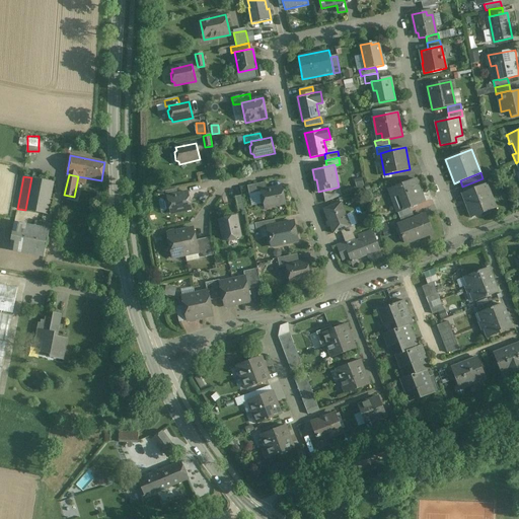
[(54,182),(31,177),(25,210),(25,211),(48,215),(54,182)]
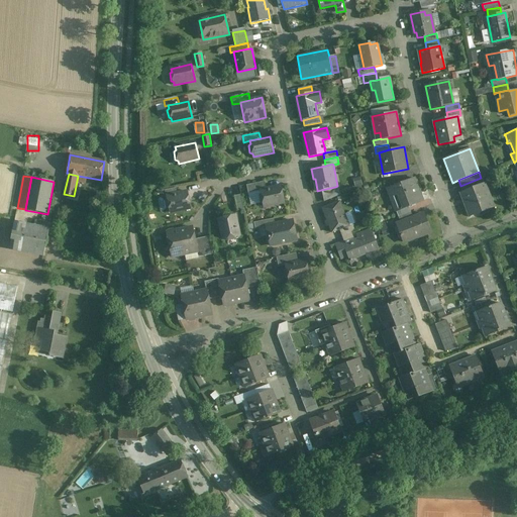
[(481,178),(460,186),(462,192),(484,184),(481,178)]
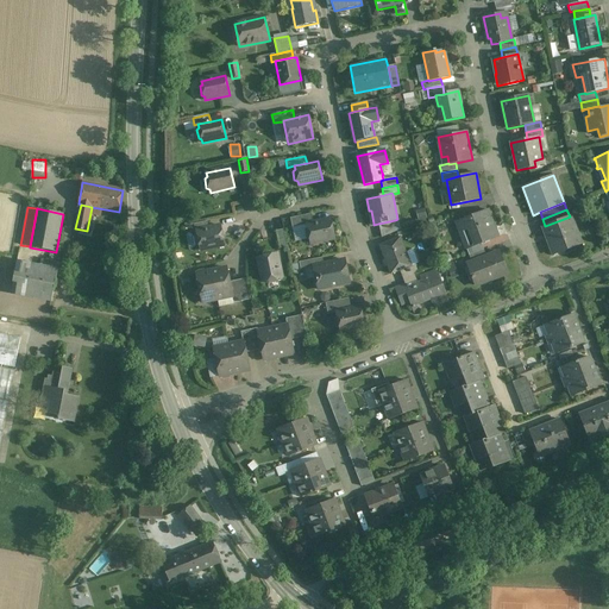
[(488,211),(456,223),(460,233),(463,232),(469,248),(465,249),(466,250),(482,244),(498,237),(488,211)]
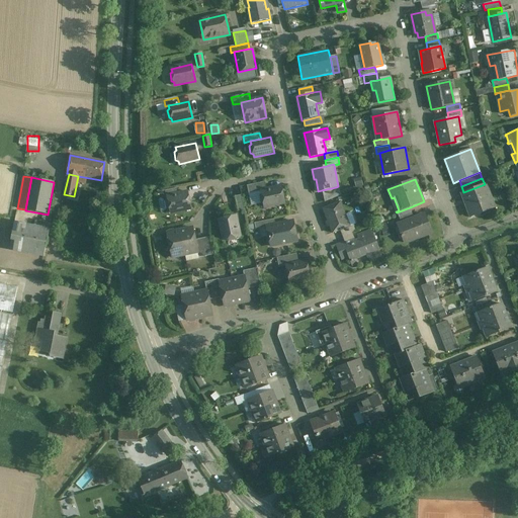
[(264,182),(247,185),(249,194),(261,191),(266,190),(264,182)]
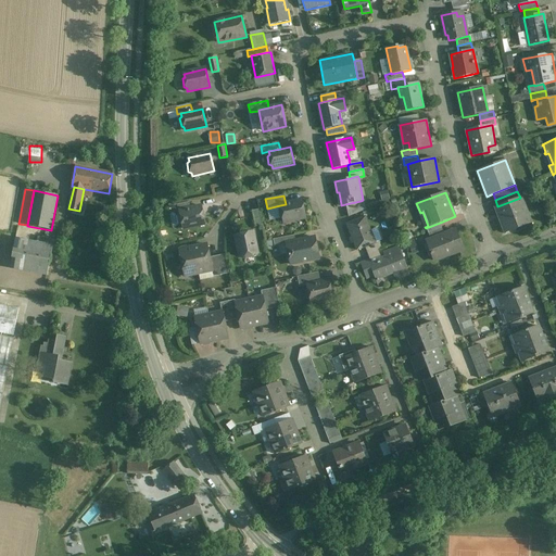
[(497,206),(495,207),(505,234),(531,224),(521,198),(520,198),(497,206)]
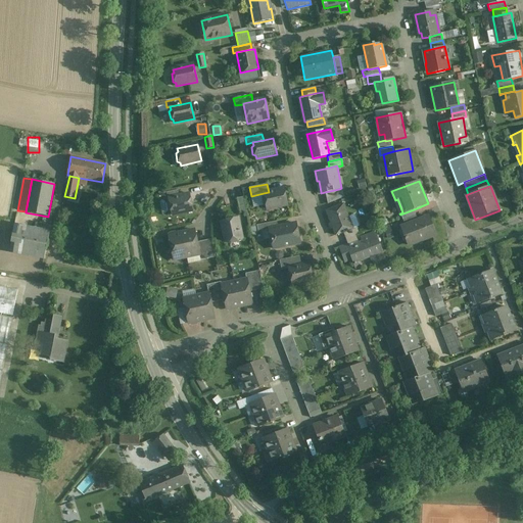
[(269,192),(264,193),(264,196),(262,197),(264,205),(267,206),(267,209),(287,205),(284,188),(269,192)]
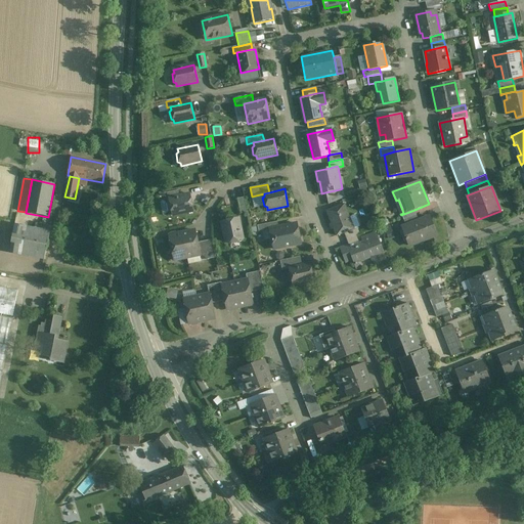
[(340,189),(325,192),(329,204),(345,198),(343,188),(342,188),(340,189)]
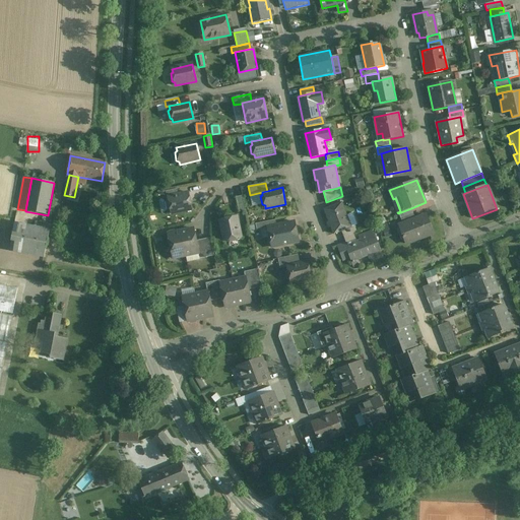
[(193,210),(189,190),(167,195),(172,215),(193,210)]
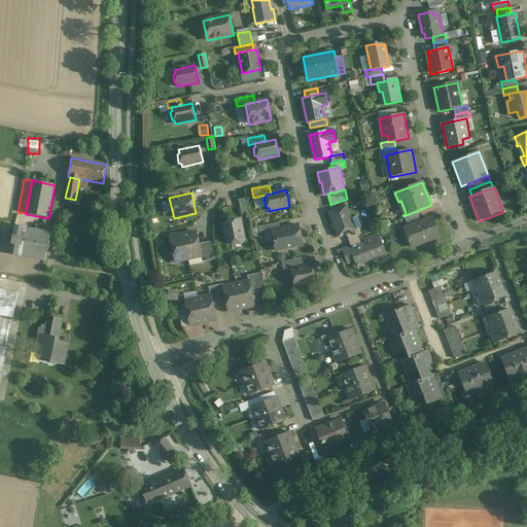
[(241,213),(248,212),(246,198),(239,199),(241,213)]
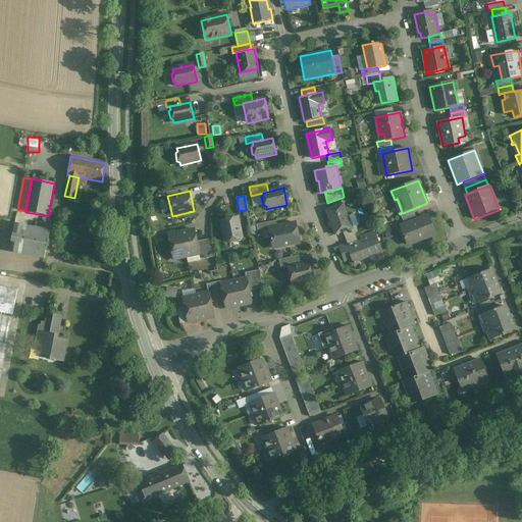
[(343,204),(325,211),(335,236),(343,232),(352,228),(343,204)]
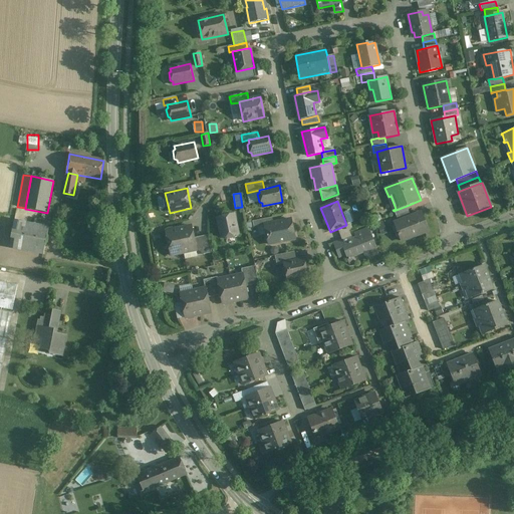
[(407,206),(394,211),(396,216),(409,211),(407,206)]
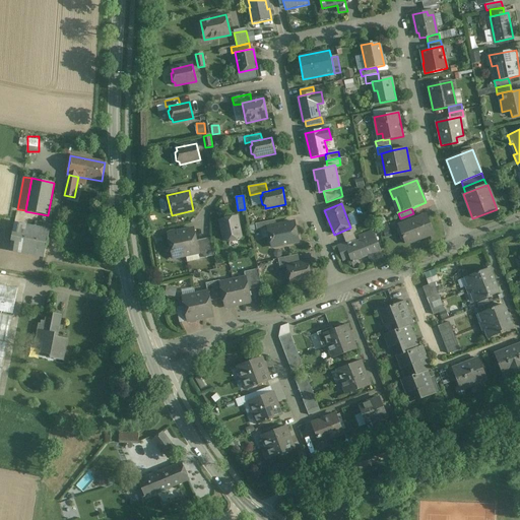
[(413,213),(400,218),(402,223),(415,219),(413,213)]
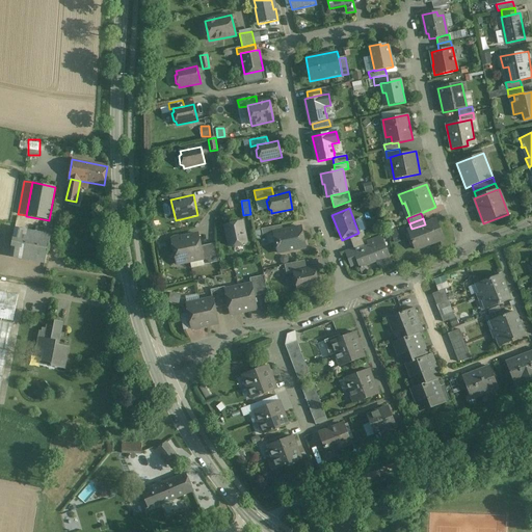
[(411,229),(407,231),(413,244),(414,243),(416,250),(443,240),(435,220),(425,224),(411,229)]
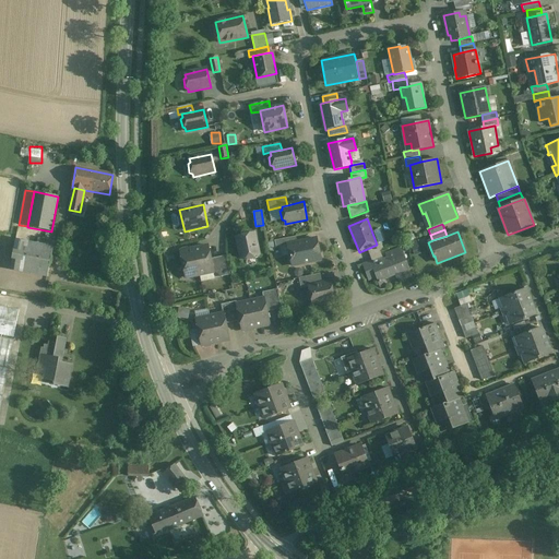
[(254,234),(235,237),(240,262),(259,258),(254,234)]
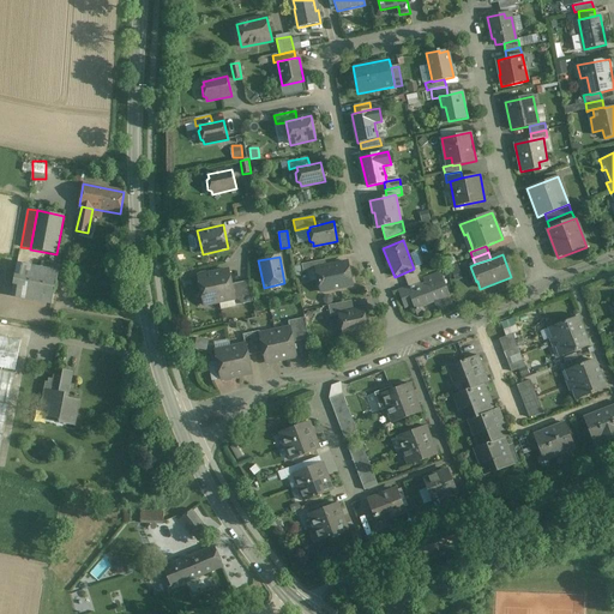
[(325,260),(301,265),(304,272),(315,270),(315,269),(326,266),(325,260)]
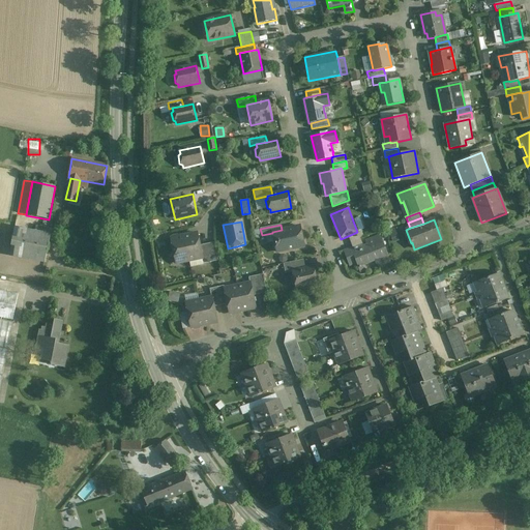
[(304,246),(300,227),(282,230),(272,232),(272,233),(276,253),(304,246)]
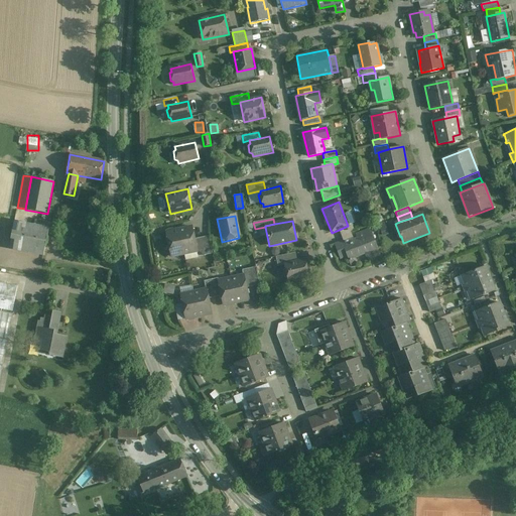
[(49,228),(18,222),(13,250),(44,256),(49,228)]
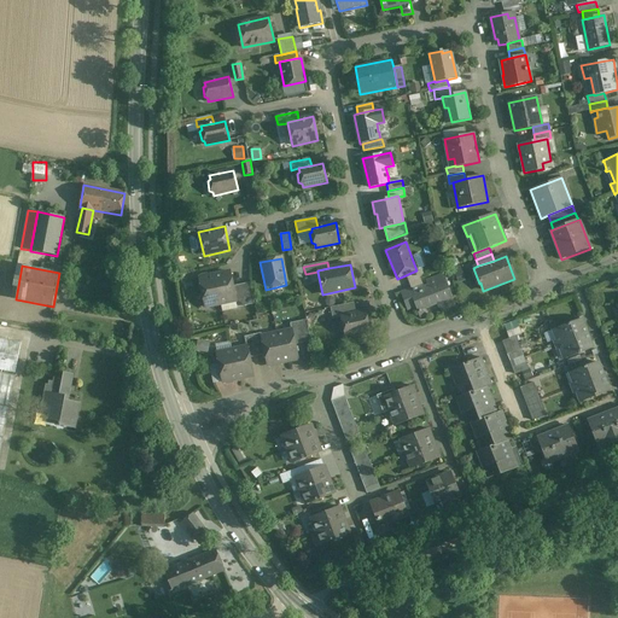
[(417,270),(406,275),(408,281),(420,278),(424,277),(421,268),(417,270)]
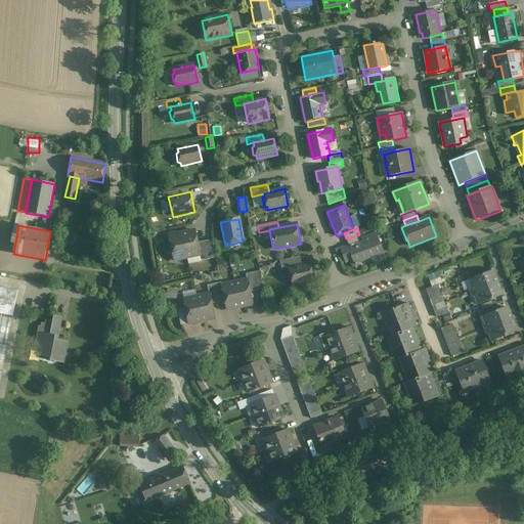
[(194,231),(182,233),(187,258),(200,255),(198,243),(194,231)]
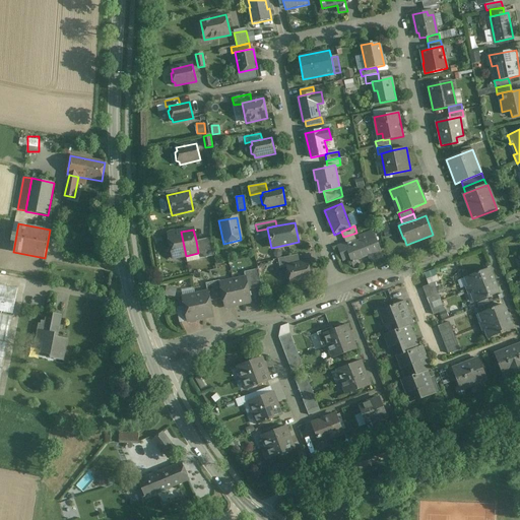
[(181,232),(168,235),(173,258),(186,256),(181,232)]
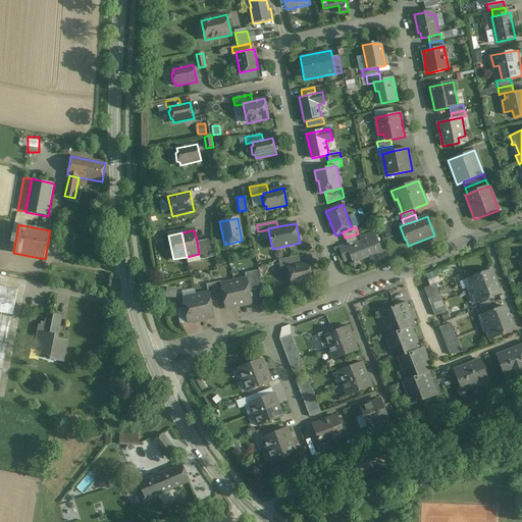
[(361,241),(358,242),(357,240),(347,244),(356,267),(356,266),(355,261),(370,255),(372,260),(382,256),(374,233),(360,239),(361,241)]
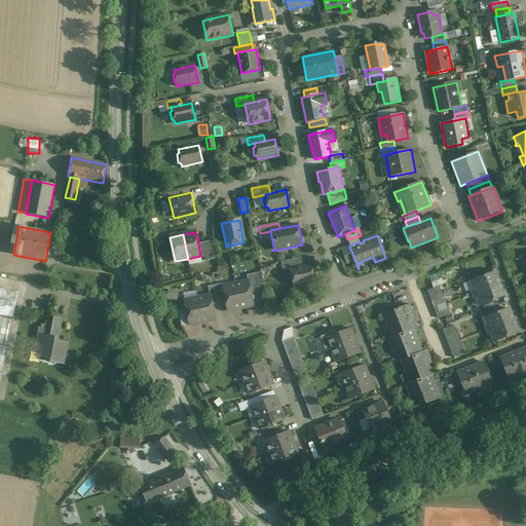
[(358,236),(347,239),(349,246),(360,241),(358,236)]
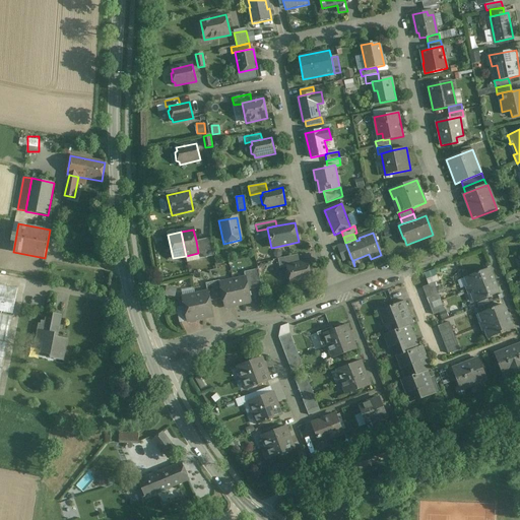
[(210,238),(203,240),(207,257),(213,256),(210,238)]
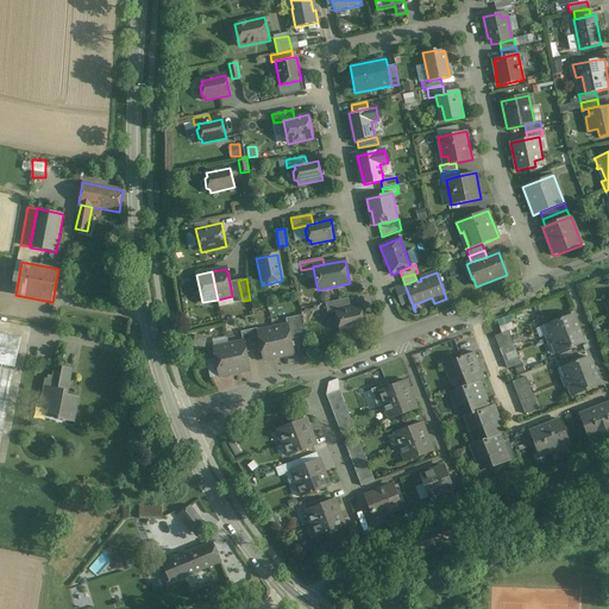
[(238,281),(230,282),(232,296),(233,303),(243,301),(238,281)]
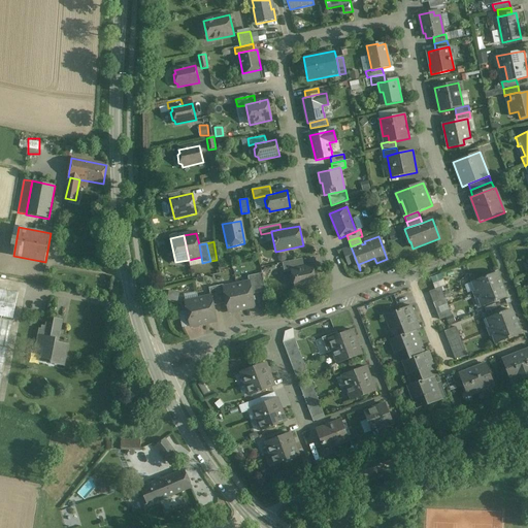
[(302,259),(282,263),(285,272),(292,271),(292,270),(304,268),(302,259)]
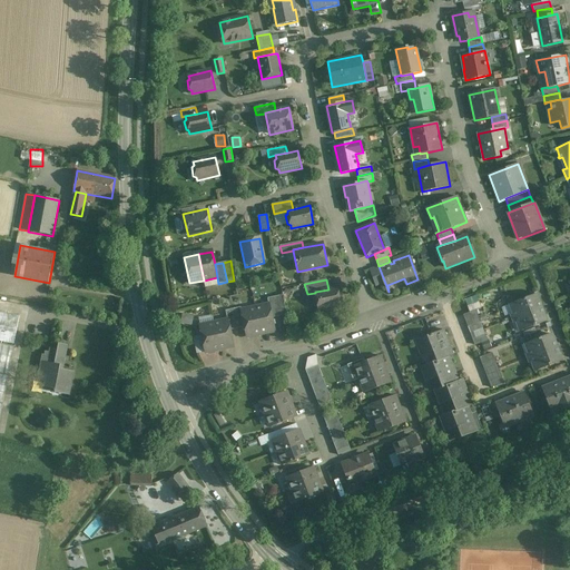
[(328,290),(315,292),(315,293),(315,295),(313,297),(315,306),(317,307),(318,311),(341,305),(337,287),(328,290)]
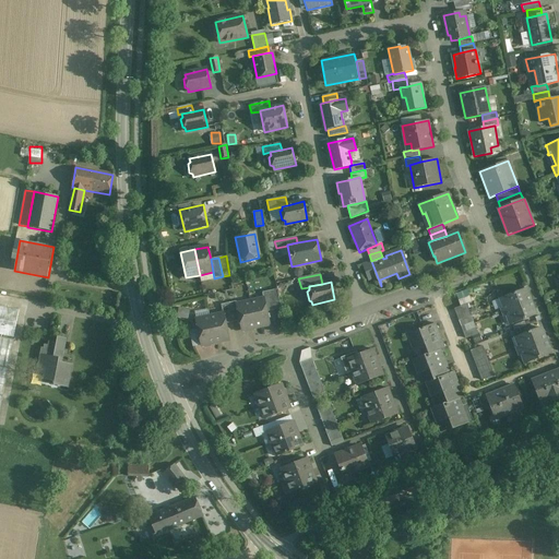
[(277,289),(270,292),(274,310),(282,309),(277,289)]
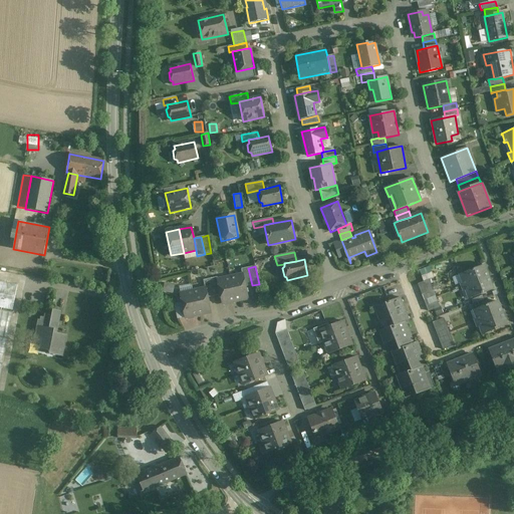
[(483,266),(461,274),(464,282),(460,284),(461,288),(487,278),(483,266)]
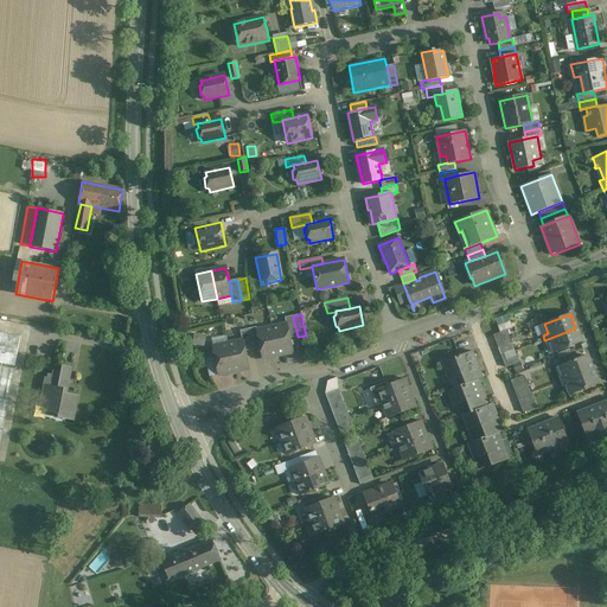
[(293,317),(285,318),(287,325),(289,339),(298,337),(293,317)]
